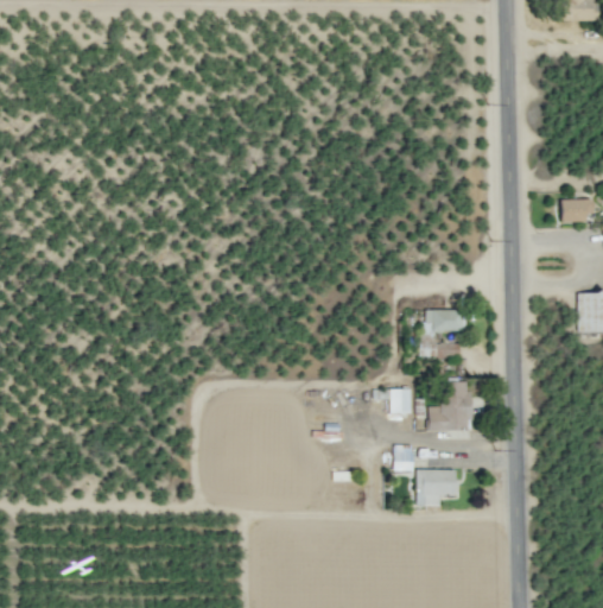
[(562,0),(562,20),(594,20),(594,0),(562,0)]
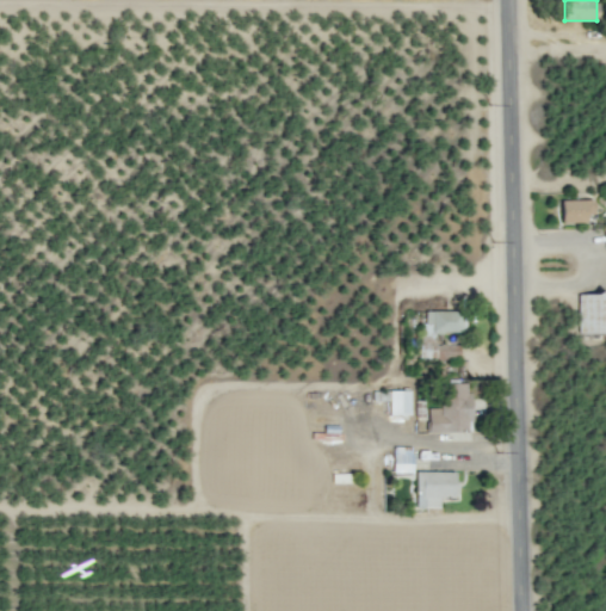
[(597,220),(597,199),(564,201),(564,221),(597,220)]
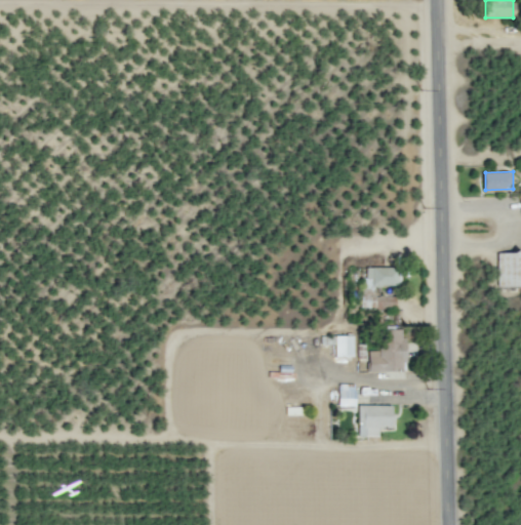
[(501,286),(520,286),(520,252),(501,252),(501,286)]
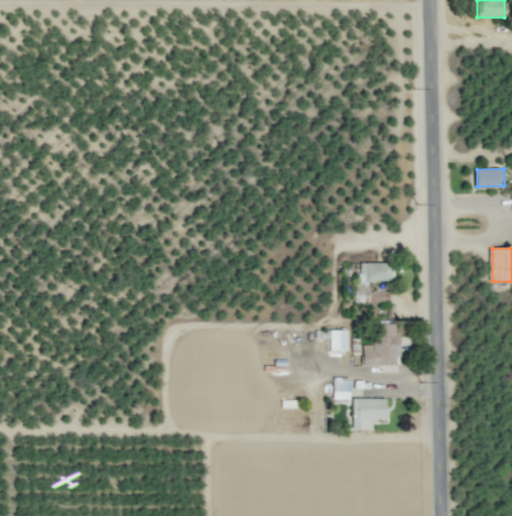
[(357,302),(391,302),(391,290),(369,290),(369,281),(394,281),(394,262),(362,263),(362,285),(357,285),(357,302)]
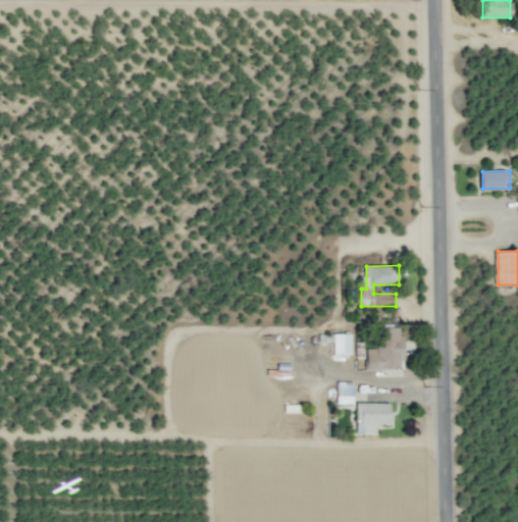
[(369,369),(406,369),(405,327),(380,327),(381,349),(369,349),(369,369)]
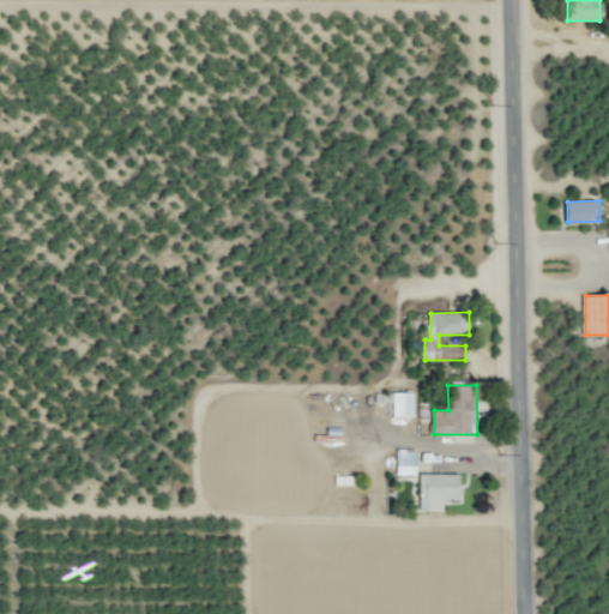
[(395,417),(415,417),(415,392),(395,392),(395,417)]
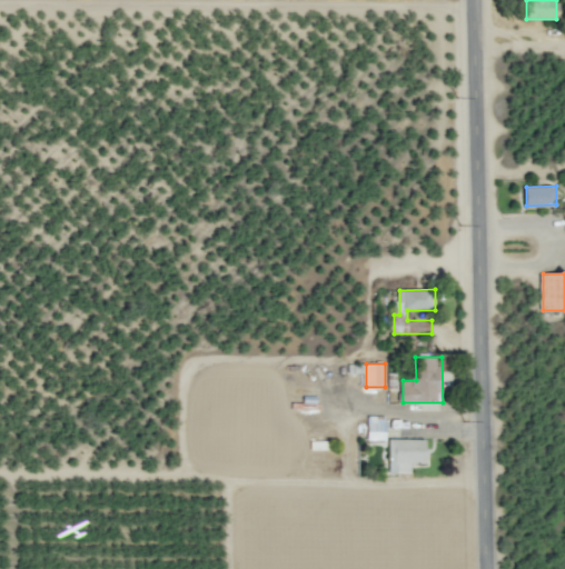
[(370,440),(388,440),(388,417),(370,417),(370,440)]
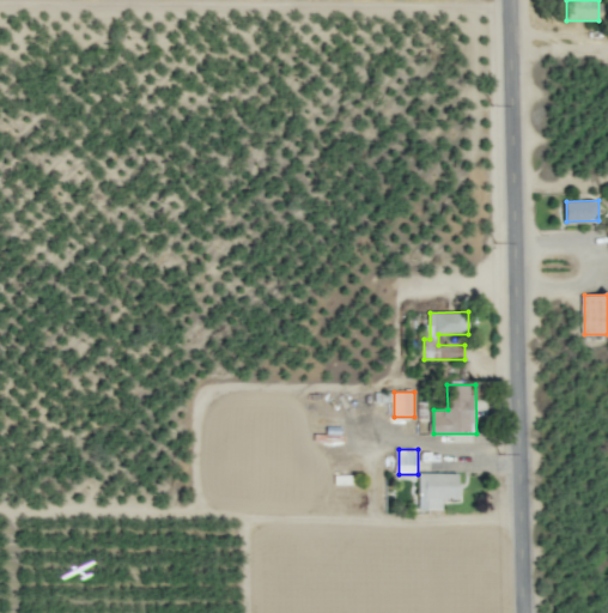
[(460,473),(420,474),(421,510),(444,510),(444,499),(460,499),(460,473)]
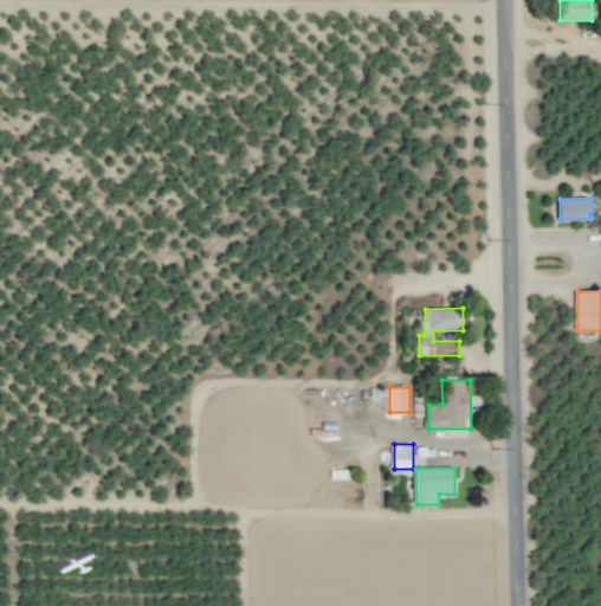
All buildings are outlined.
